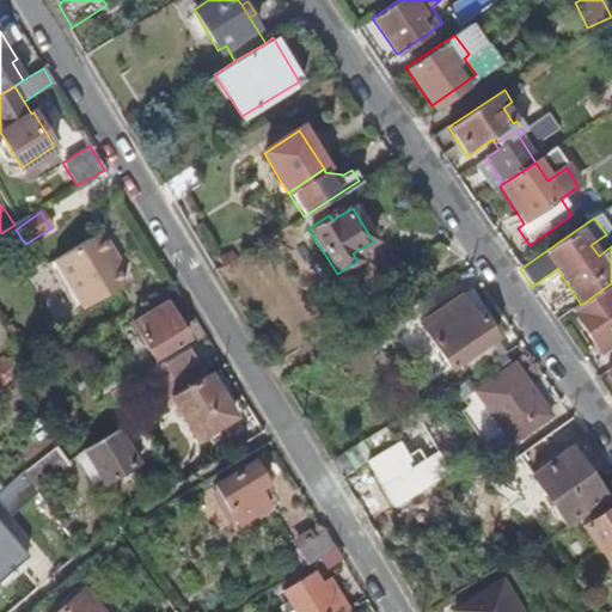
[(102,233),(55,264),(73,291),(87,310),(128,283),(110,258),(116,254),(102,233)]
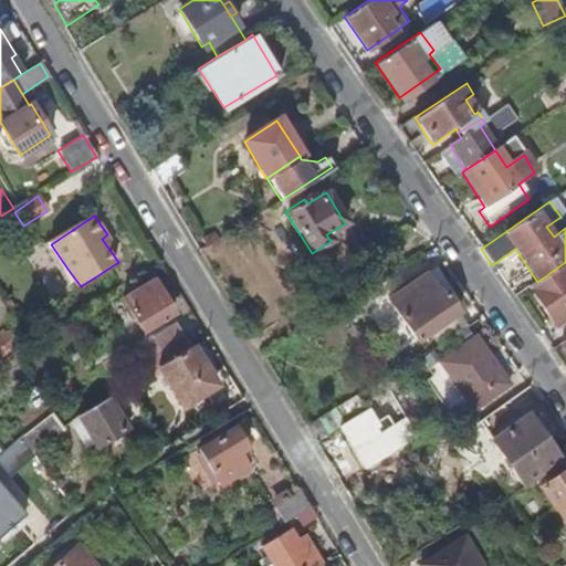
[(67,269),(51,244),(44,248),(62,273),(67,269)]
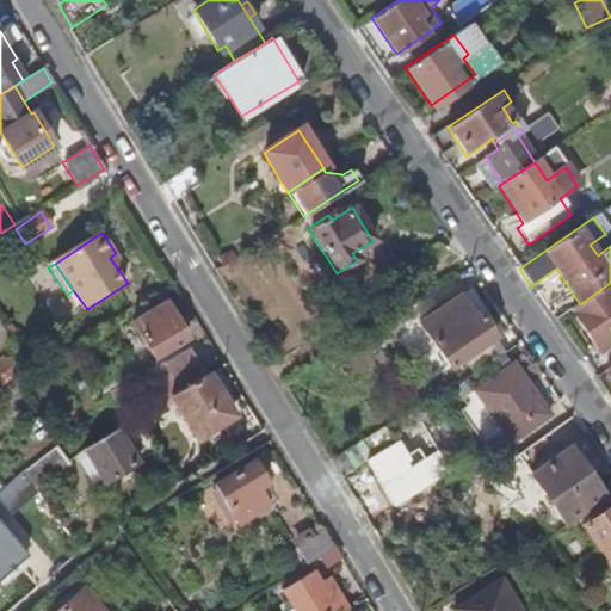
[(610,283),(580,304),(572,310),(598,351),(610,341),(610,283)]
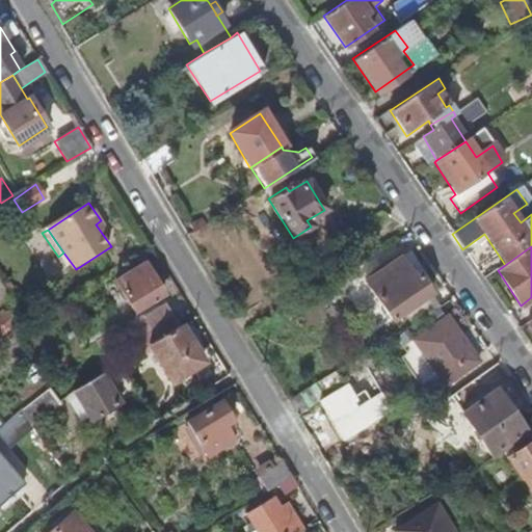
[(409,325),(437,308),(417,274),(411,277),(399,259),(364,283),(390,320),(401,314),(409,325)]
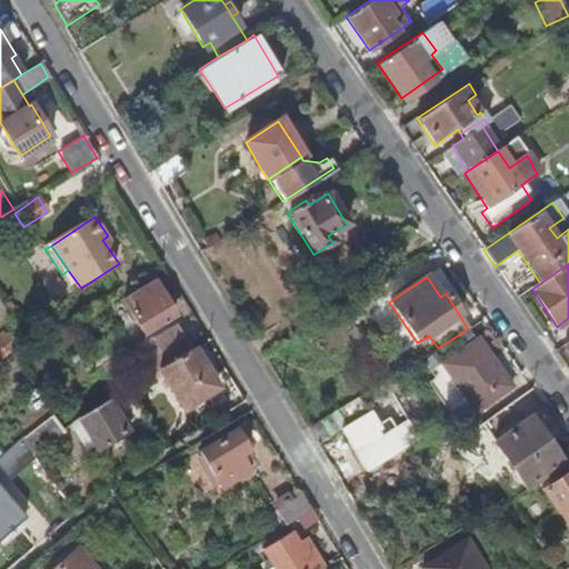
[(155,281),(123,300),(143,333),(175,315),(155,281)]
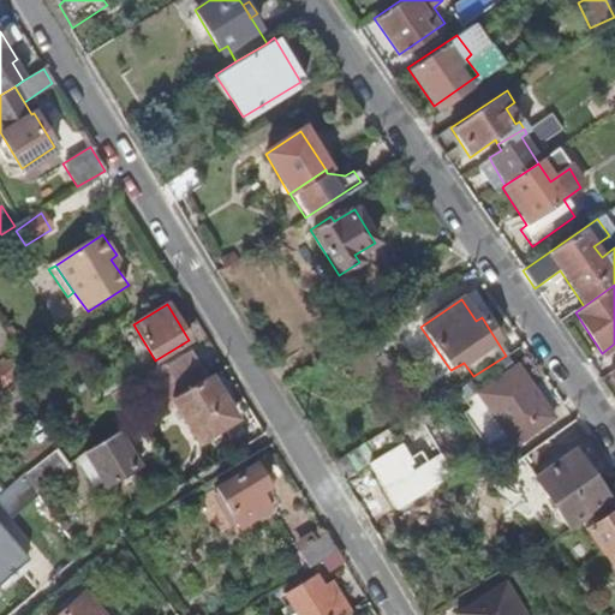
[(172,400),(208,376),(191,350),(166,365),(165,363),(149,372),(167,402),(172,400)]
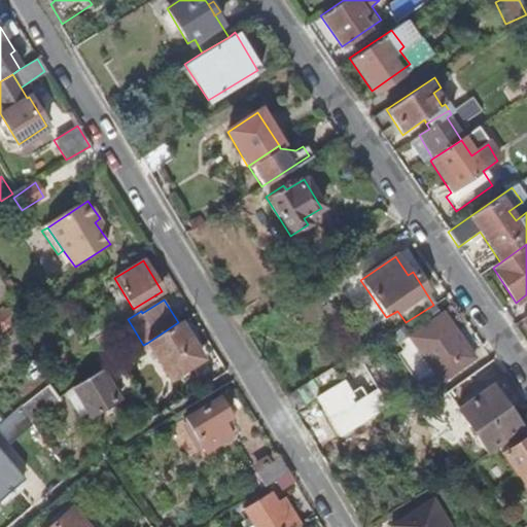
[(441,312),(406,335),(426,365),(412,375),(422,391),(471,357),(441,312)]
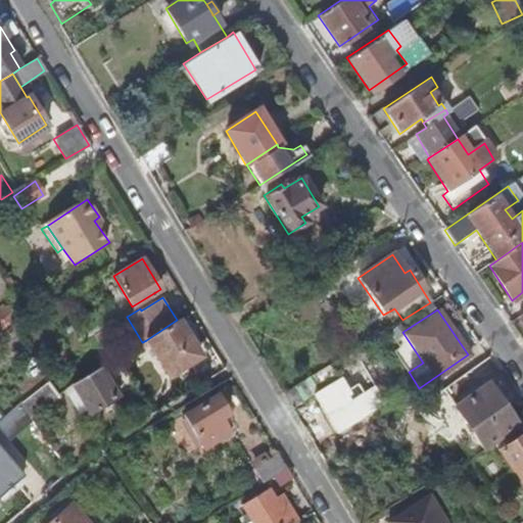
[(199,357),(177,320),(146,340),(168,376),(199,357)]
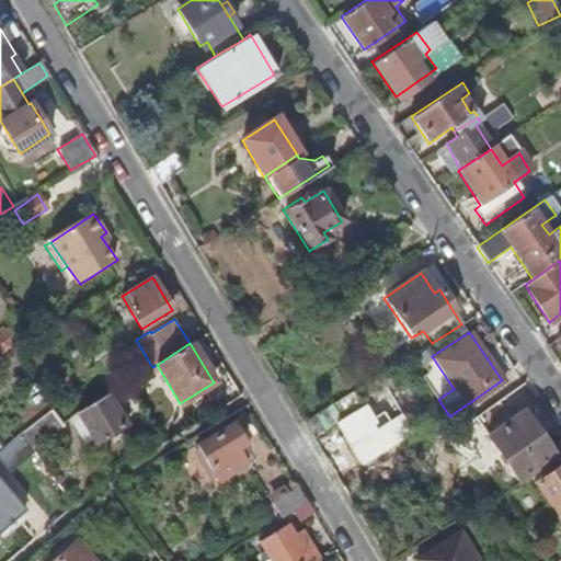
[(110,395),(61,425),(65,431),(81,420),(95,444),(127,424),(110,395)]
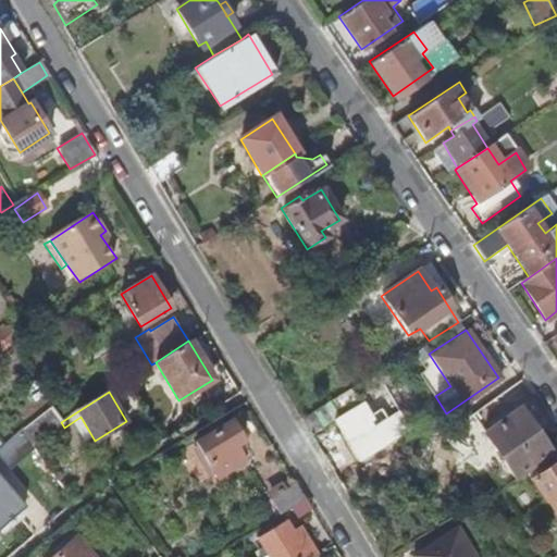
[(302,419),(311,434),(341,415),(332,400),(302,419)]
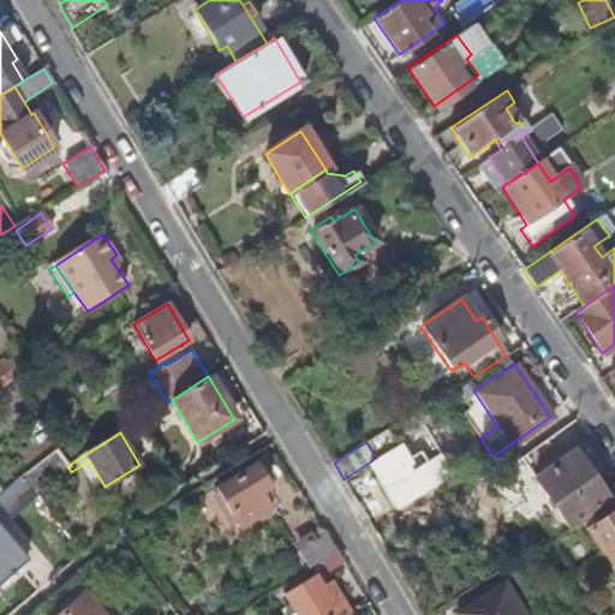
[(566,530),(609,503),(569,448),(531,475),(566,530)]
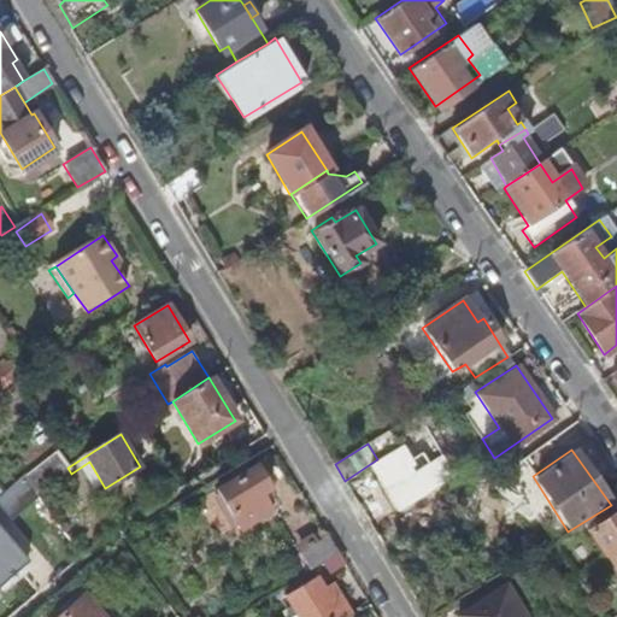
[(68,468),(54,452),(28,476),(41,493),(68,468)]
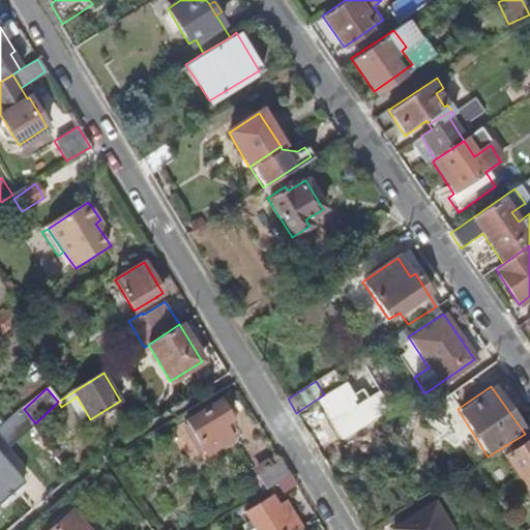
[(222,401),(188,421),(206,452),(234,437),(225,421),(231,417),(222,401)]
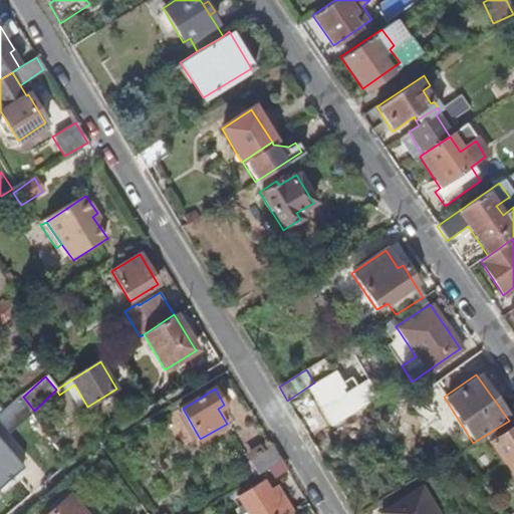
[(513,424),(487,441),(499,462),(501,460),(508,472),(513,468),(513,424)]
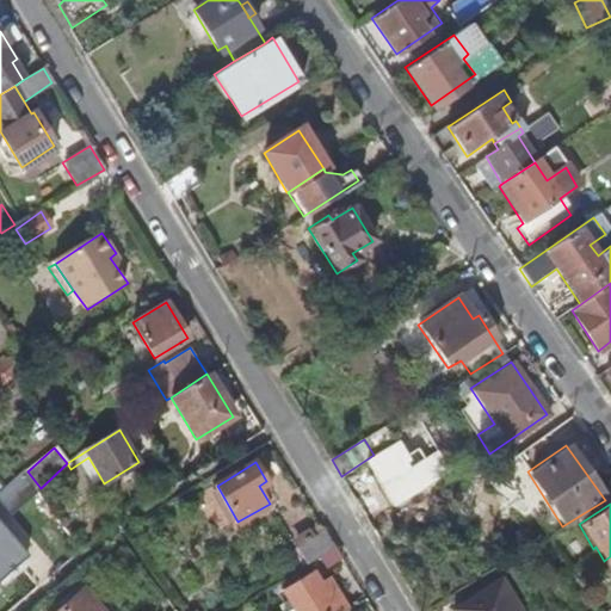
[(0,519),(0,576),(28,554),(0,519)]
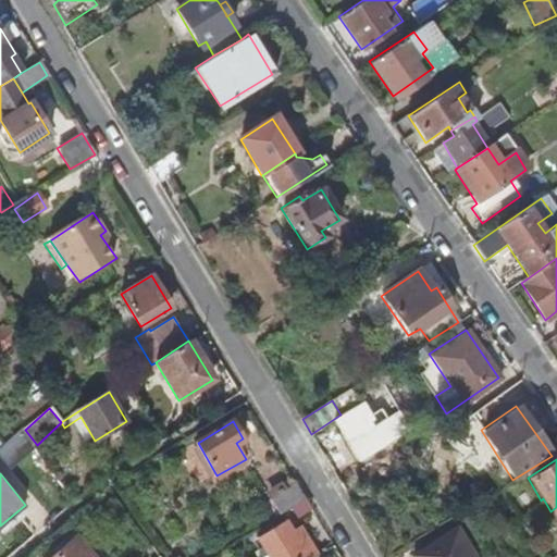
[(305,499),(295,484),(271,500),(280,516),(305,499)]
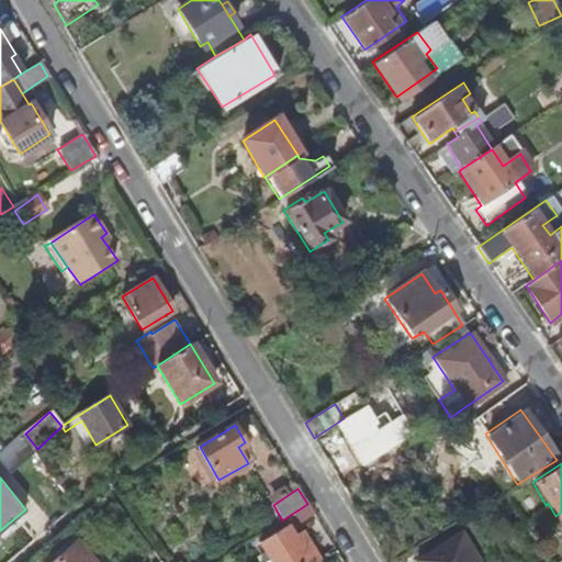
[(318,561),(319,561),(304,537),(298,542),(288,526),(258,544),(269,561),(318,561)]
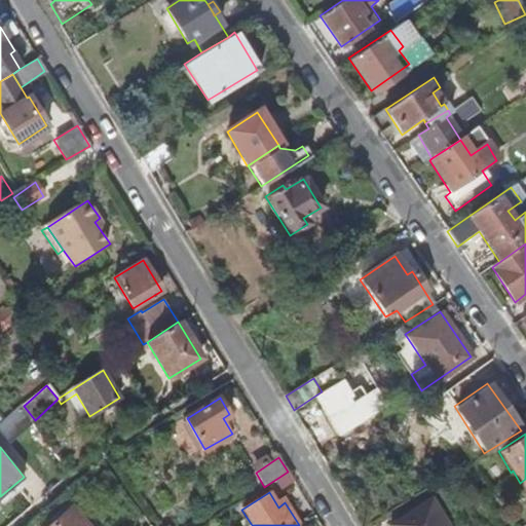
[(447,525),(433,501),(392,525),(447,525)]
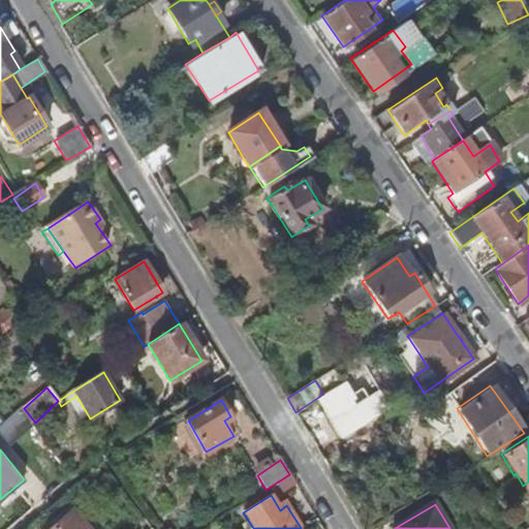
[(90,528),(73,508),(50,528),(90,528)]
